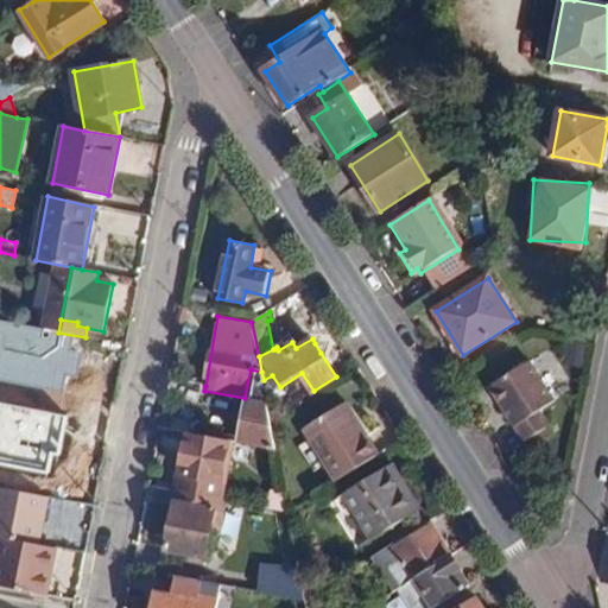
[(315,343),(321,353),(327,349),(321,340),(315,343)]
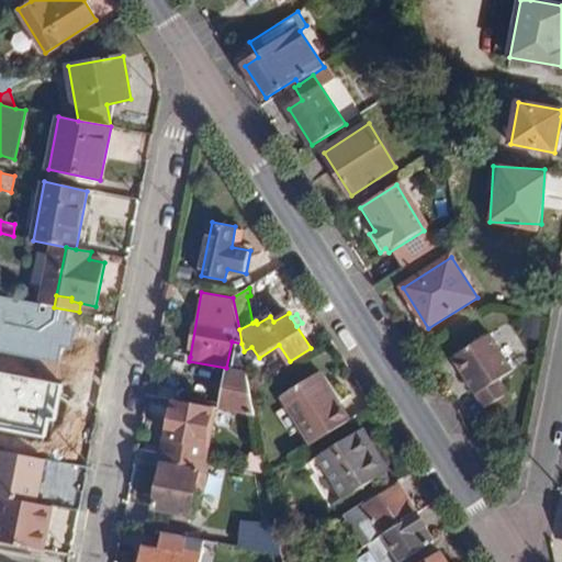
[(510,367),(489,332),(453,353),(483,403),(505,390),(497,375),(510,367)]
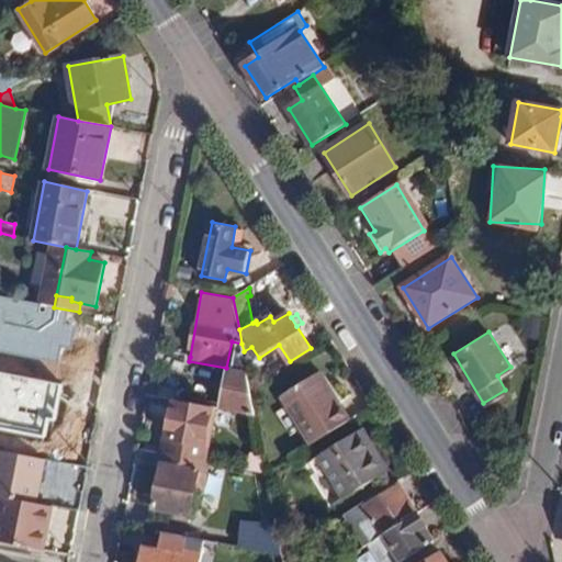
[(226,368),(220,408),(255,415),(251,393),(244,351),(242,344),(232,341),(226,368)]
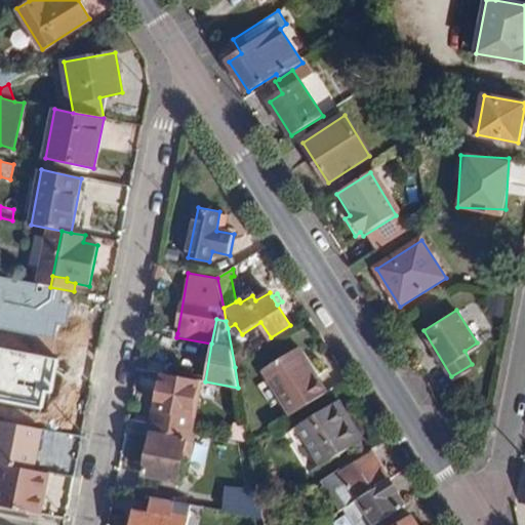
[(284,399),(294,415),(329,393),(318,377),(314,380),(300,360),(306,357),(299,349),(266,370),(271,378),(284,399)]
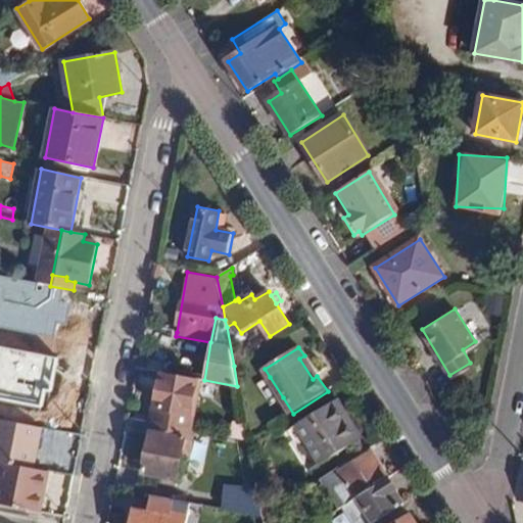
[(313,379),(317,376),(304,355),(299,359),(313,379)]
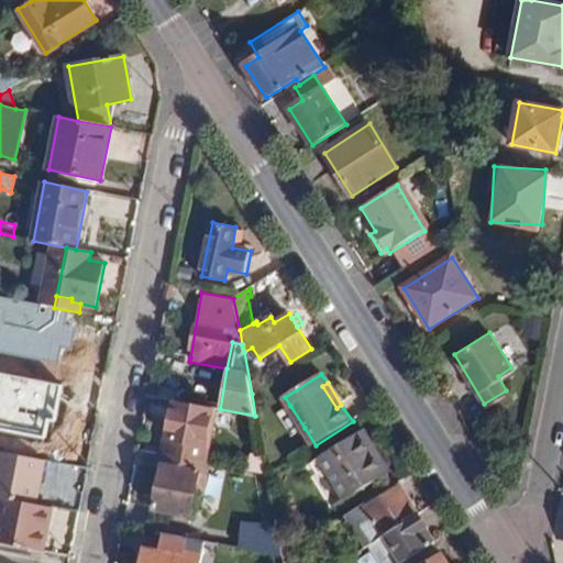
[(151,385),(148,396),(158,398),(159,387),(151,385)]
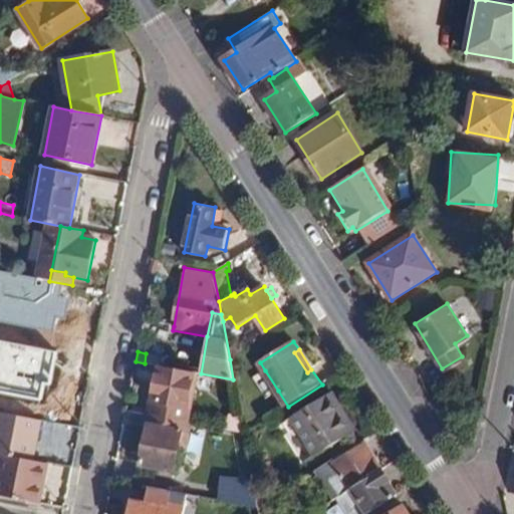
[(160,366),(151,417),(185,423),(195,372),(160,366)]
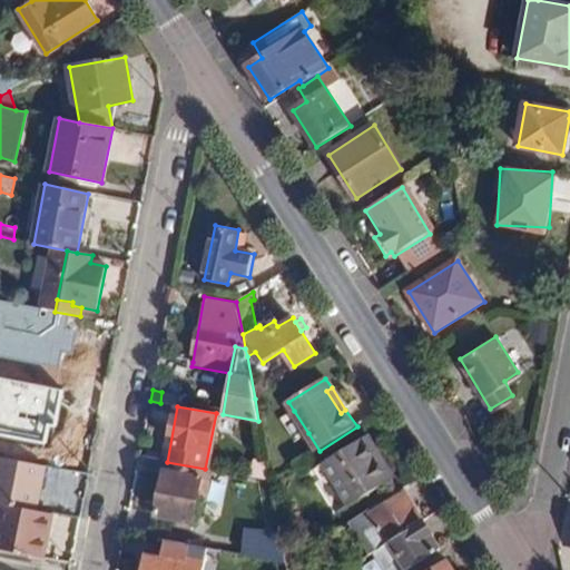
[(297,441),(308,433),(294,411),(283,418),(297,441)]
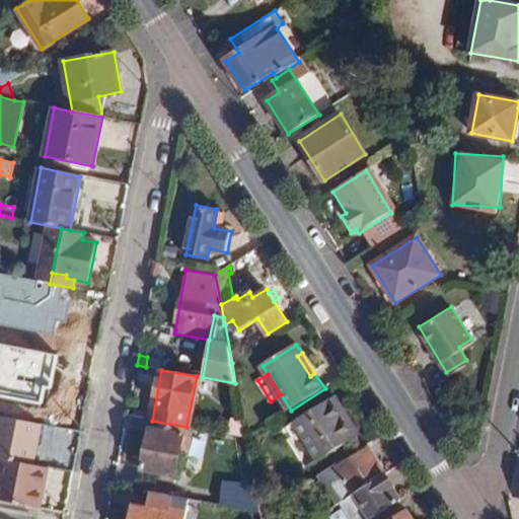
[(317,461),(356,436),(343,416),(346,413),(336,396),(293,423),(317,461)]
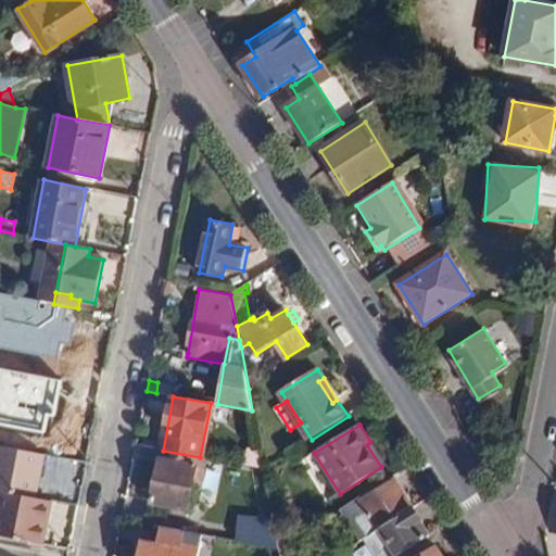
[(367,445),(381,467),(384,465),(370,442),(367,445)]
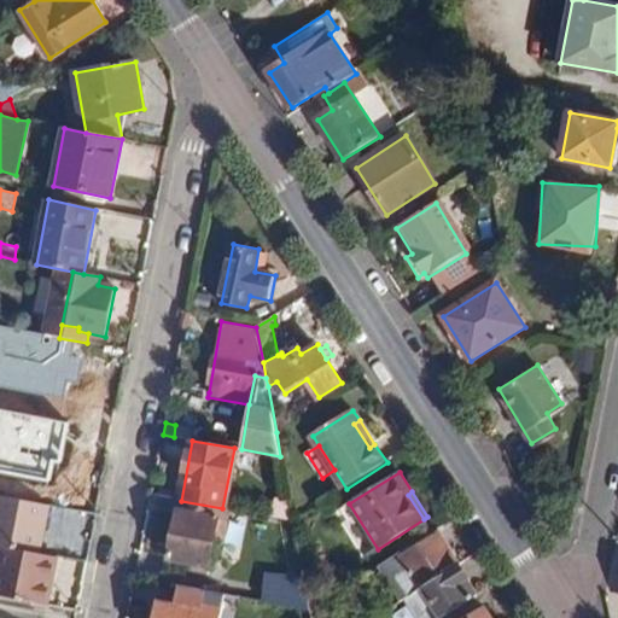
[(0,495),(0,546),(38,554),(48,506),(0,495)]
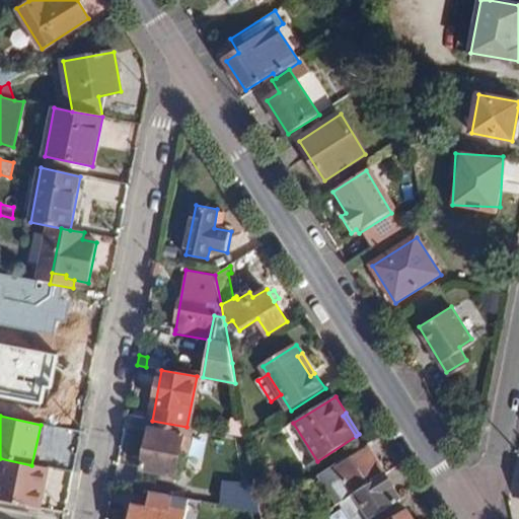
[(227,435),(245,439),(241,419),(230,417),(227,435)]
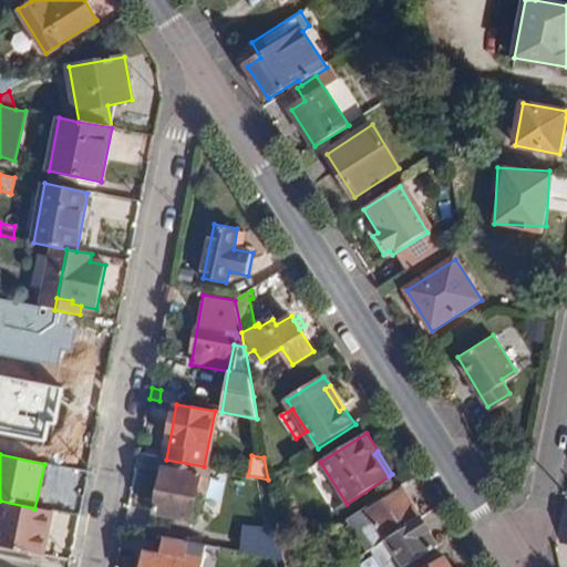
[(204,466),(166,460),(156,514),(174,517),(173,524),(192,527),(204,466)]
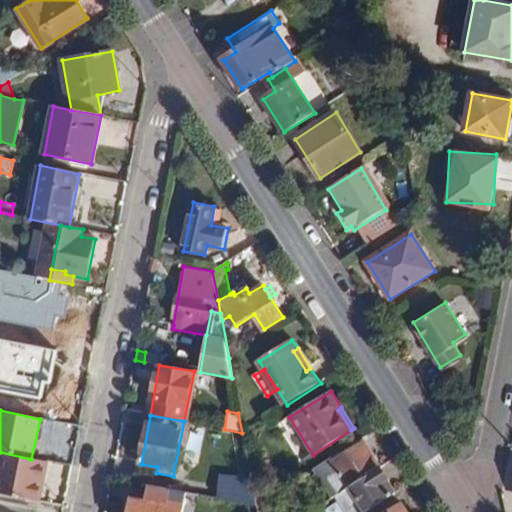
[(331,498),(334,496),(380,467),(364,444),(333,463),(330,460),(314,470),(331,498)]
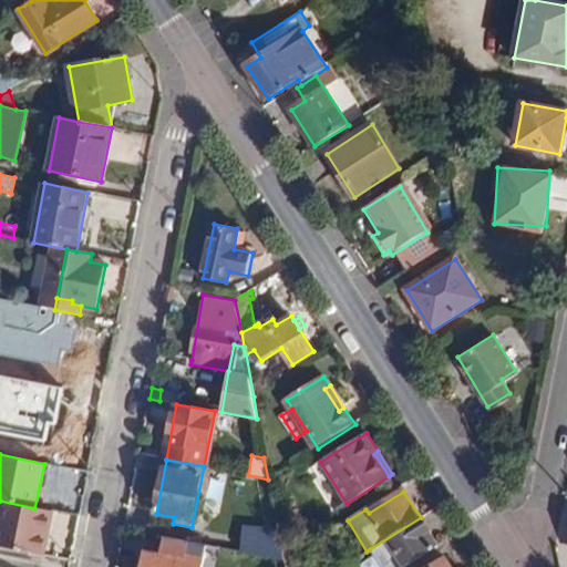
[(0,501),(0,546),(43,556),(52,512),(34,508),(0,501)]
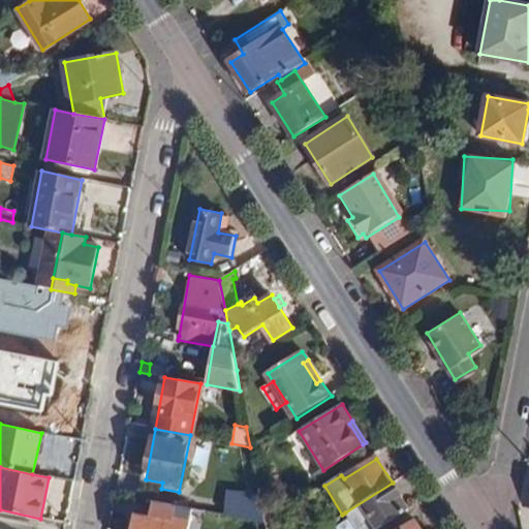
[(345,512),(355,528),(377,528),(401,515),(409,509),(393,483),(345,512)]
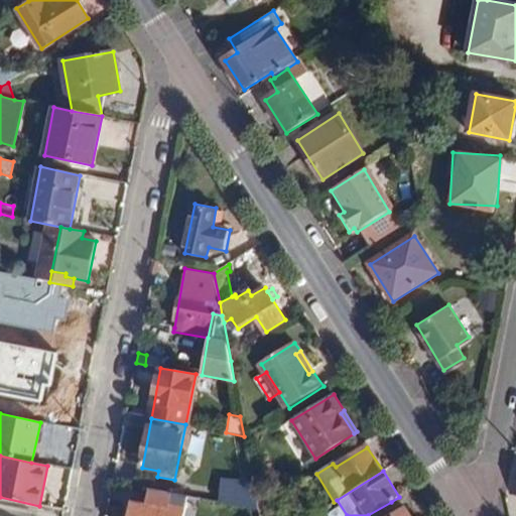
[(253,485),(258,509),(274,499),(267,478),(253,481),(253,485)]
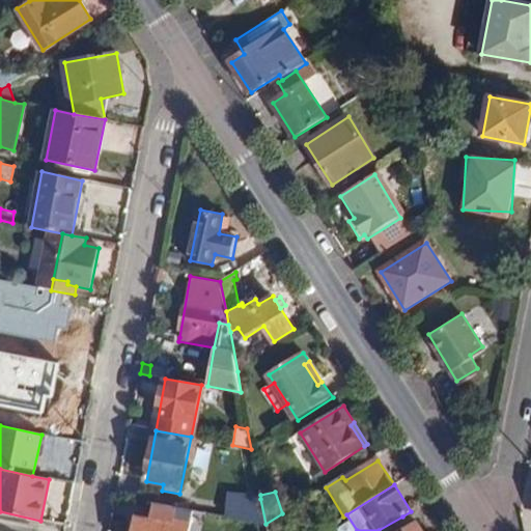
[(229,493),(224,515),(266,524),(260,499),(229,493)]
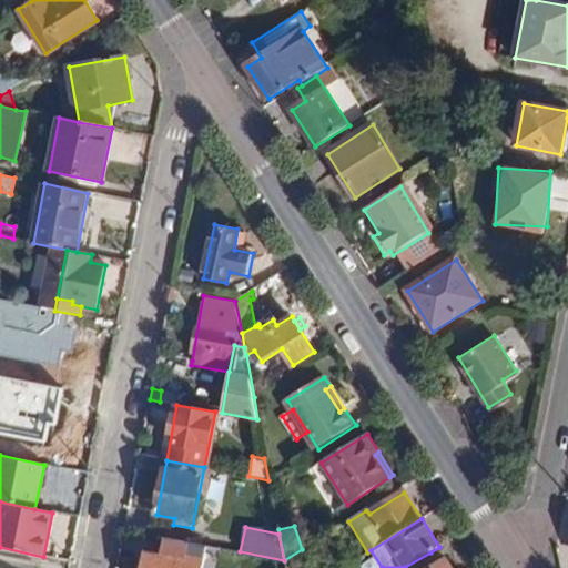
[(284,560),(285,567),(308,567),(302,549),(284,560)]
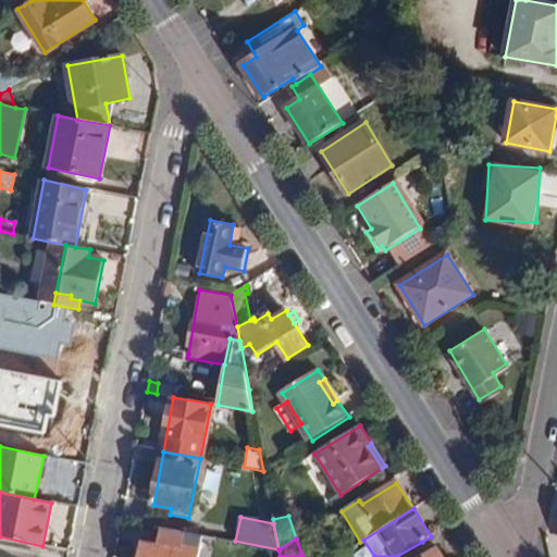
[(422,542),(397,556),(442,556),(437,548),(430,555),(422,542)]
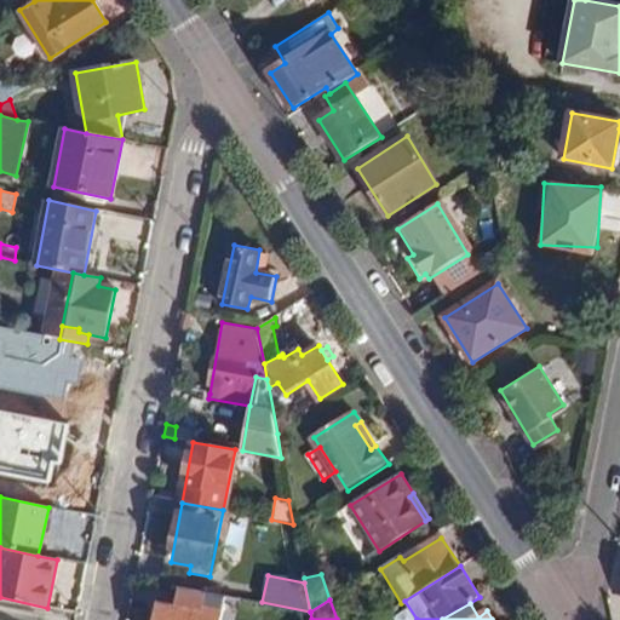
[(199,619),(201,614),(161,607),(159,619),(199,619)]
